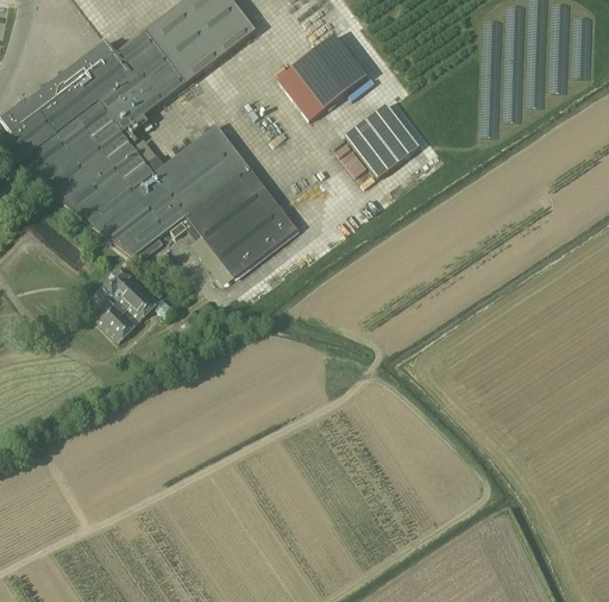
[(289,219),(264,186),(215,124),(164,163),(156,154),(145,162),(121,131),(130,125),(133,130),(148,119),(143,114),(164,98),(184,82),(255,29),(232,0),(182,0),(144,30),(115,51),(106,39),(24,101),(23,100),(0,117),(0,118),(11,132),(0,140),(0,145),(133,254),(138,250),(143,256),(162,240),(157,234),(180,218),(182,220),(169,229),(175,236),(187,226),(196,239),(201,234),(202,236),(193,243),(199,252),(209,245),(233,276),(296,227),(292,221),(294,219),(301,229),(328,207),(322,198),(330,206),(352,189),(334,167),(312,183),(321,195),(320,195),(312,185),(283,206),(292,217),(289,219)]
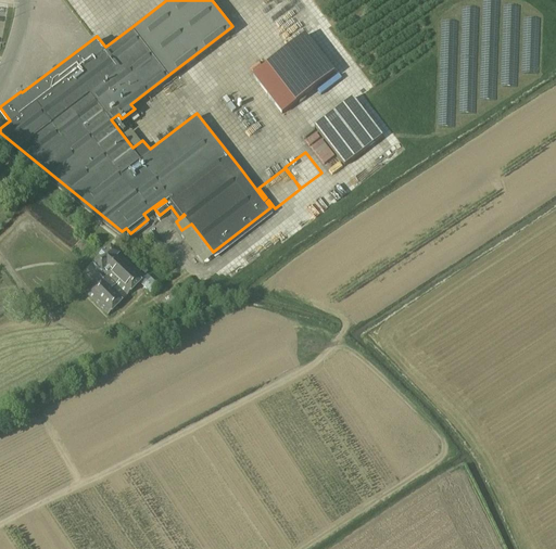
[(295,98),(333,68),(304,30),(266,59),(295,98)]
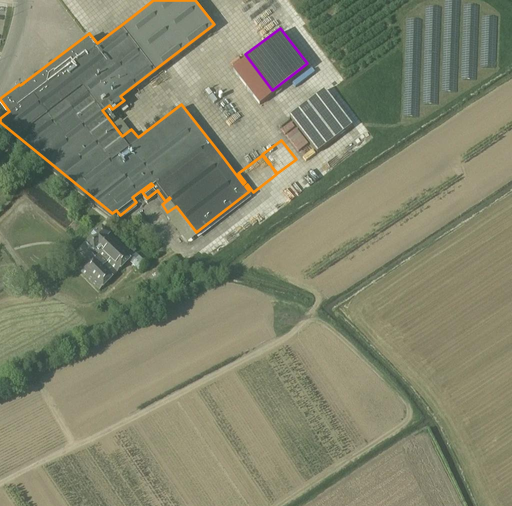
[(154,72),(161,81),(180,66),(173,57),(154,72)]
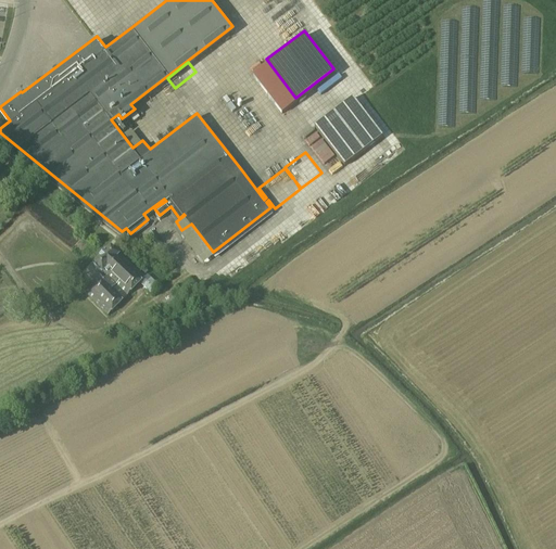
[(382,131),(352,92),(314,122),(344,161),(382,131)]
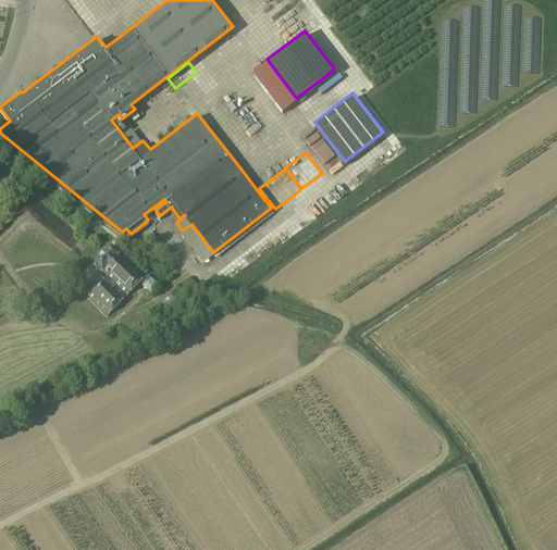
[(313,123),(304,130),(326,160),(336,151),(313,123)]
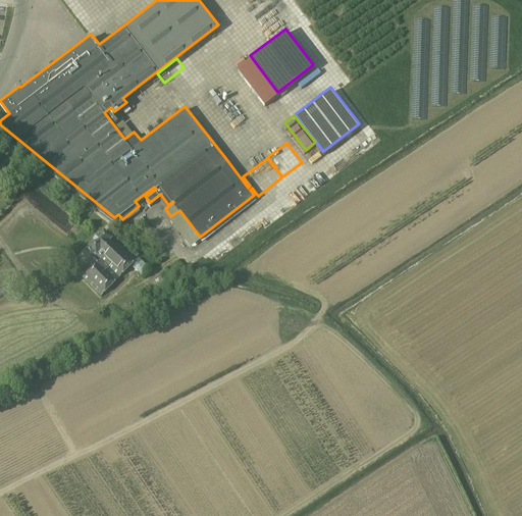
[(139,253),(136,257),(103,226),(87,243),(96,251),(99,255),(82,272),(100,292),(132,261),(142,271),(149,263),(139,253)]
